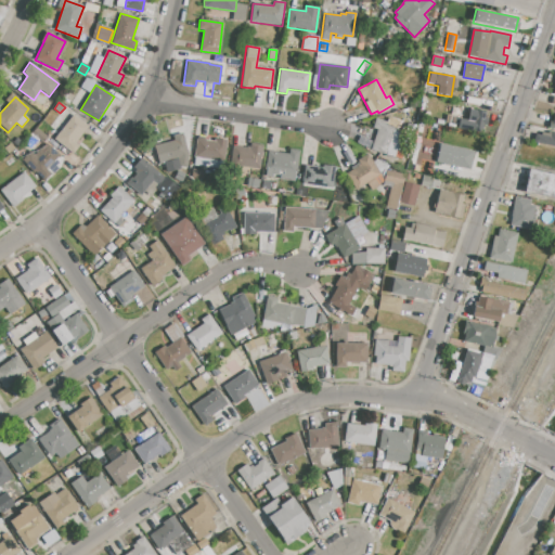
[(457,128),(460,119),(467,120),(469,110),(485,113),(483,118),(488,118),(486,129),(482,128),(481,132),(457,128)]
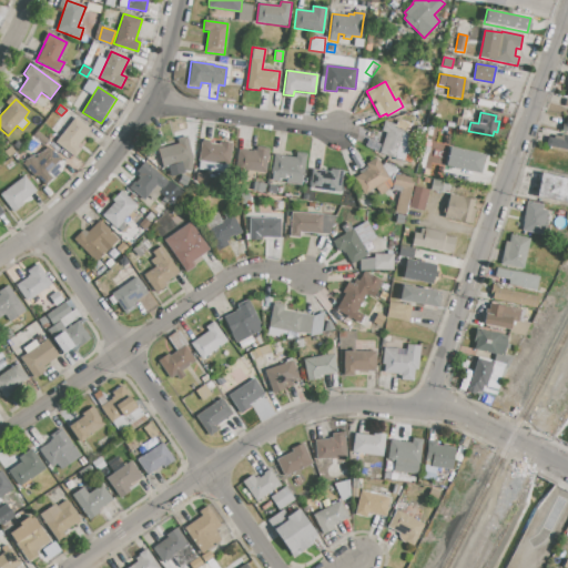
[(52,146),(75,118),(90,130),(78,146),(81,150),(74,159),(64,151),(61,154),(52,146)]
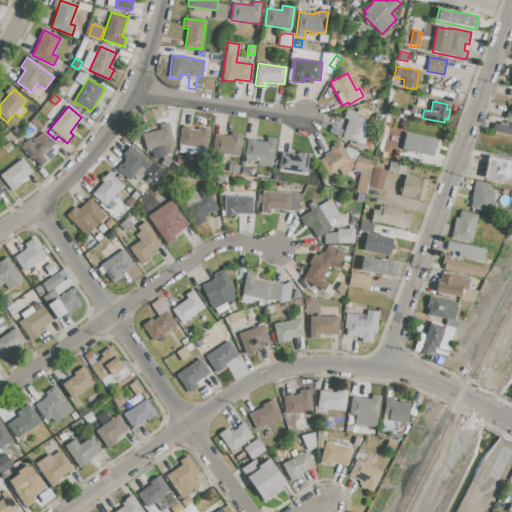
[(415,107),(422,109),(420,117),(413,116),(415,107)]
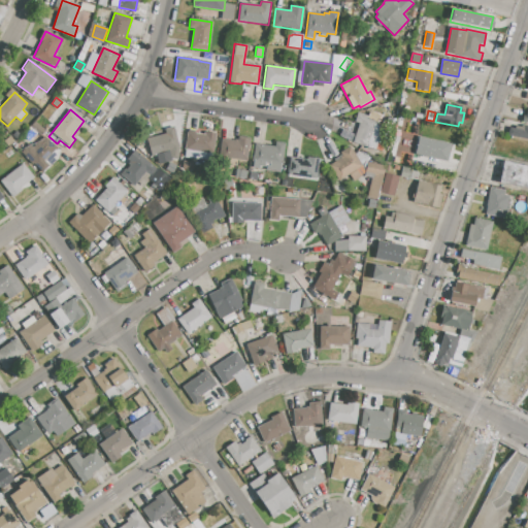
[(358,112),(378,120),(376,125),(383,127),(375,150),(349,140),(358,112)]
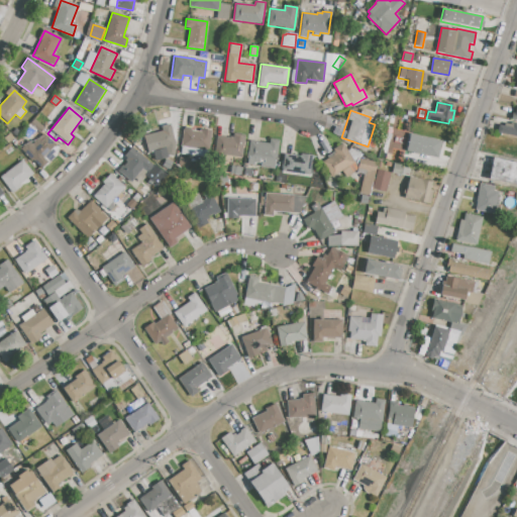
[(400,117),(408,119),(407,125),(398,124),(400,117)]
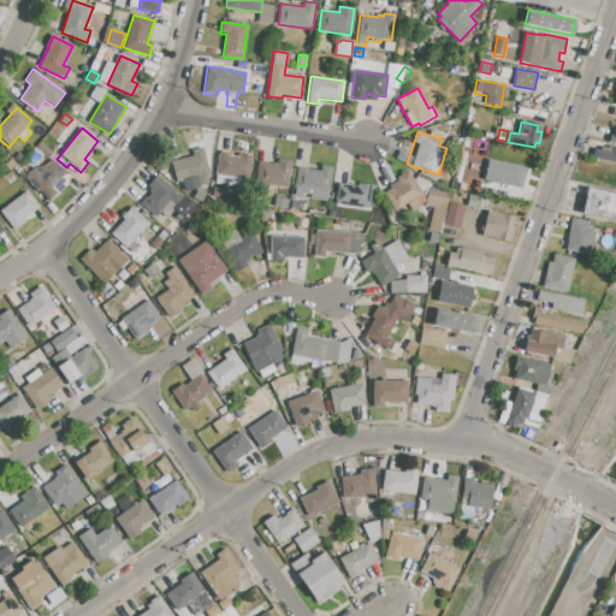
[(35,148),(41,142),(52,152),(46,158),(35,148)]
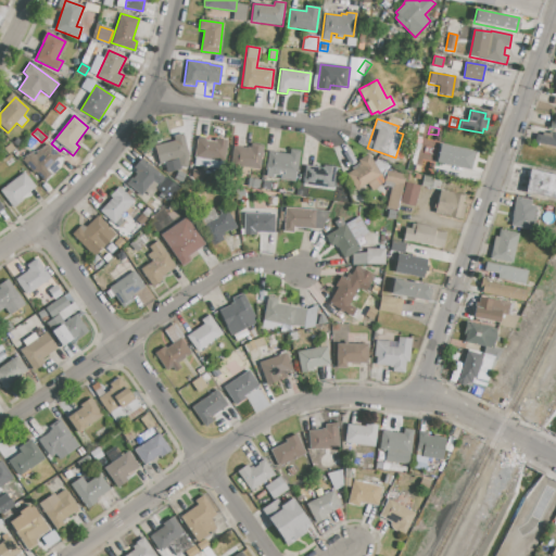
[(548,131),(555,133),(555,150),(538,146),(538,143),(534,142),(535,135),(542,136),(542,133),(548,134),(548,131)]
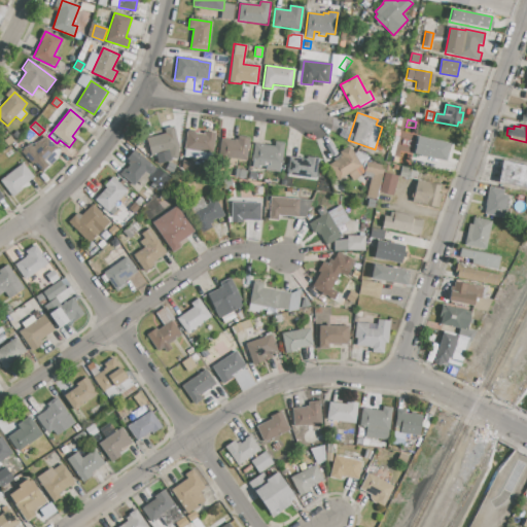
[(153,137),(166,134),(165,130),(174,129),(174,132),(179,147),(176,160),(169,157),(168,150),(157,153),(153,137)]
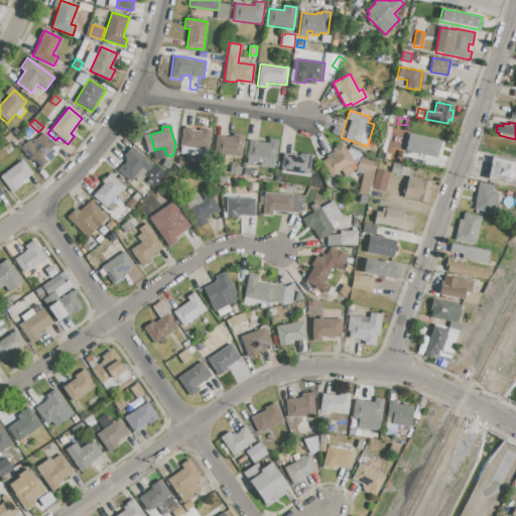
[(180,145),(183,126),(190,127),(190,130),(200,131),(200,129),(211,131),(209,149),(180,145)]
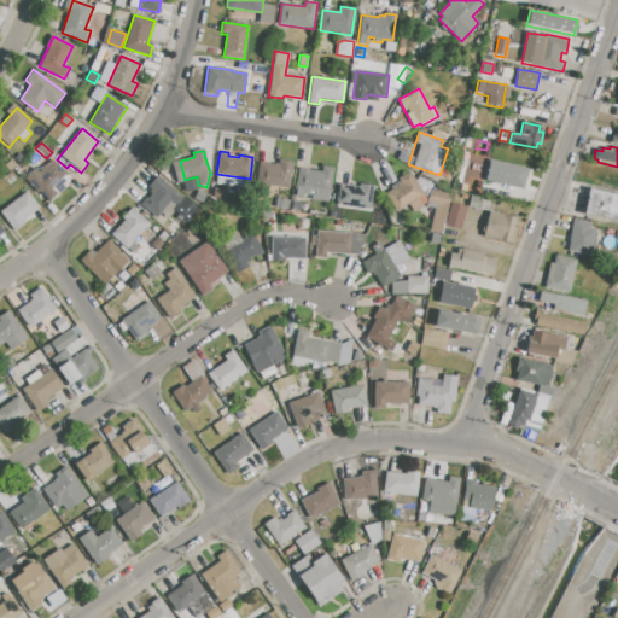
[(25,179),(35,169),(39,173),(52,159),(70,176),(68,186),(50,203),(25,179)]
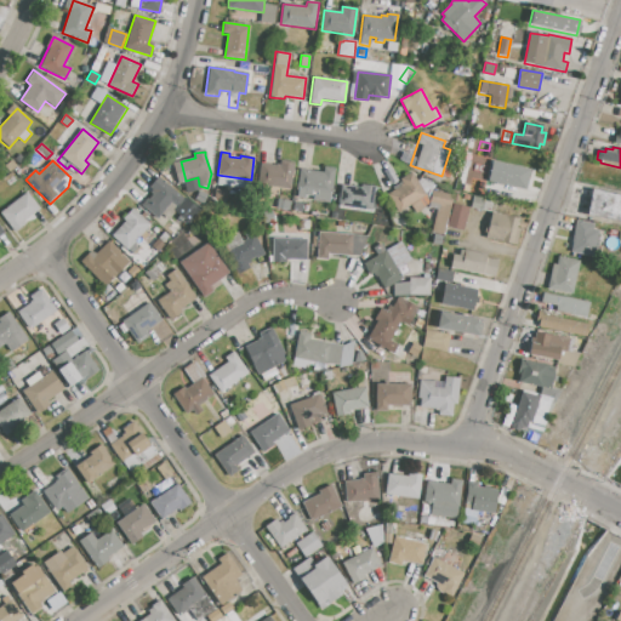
[(258,184),(261,164),(280,166),(281,161),(294,163),(291,188),(258,184)]
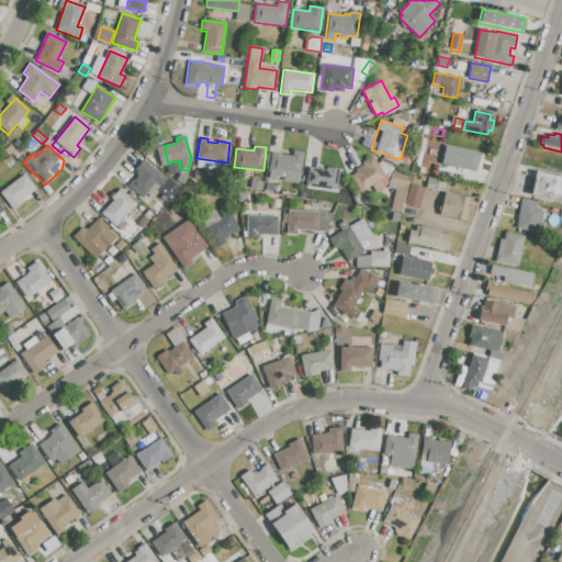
[(441,164),(446,146),(480,154),(476,170),(441,164)]
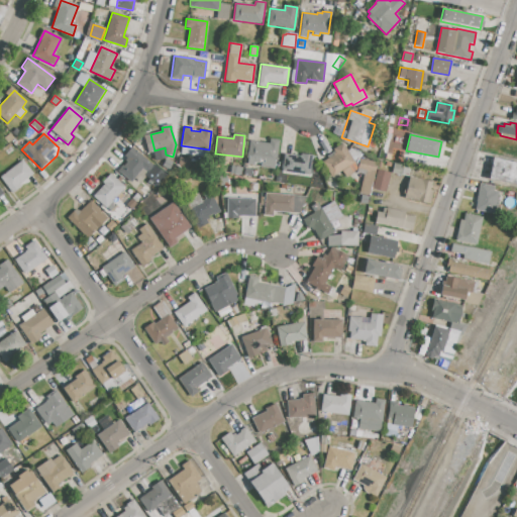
[(249,140),(269,143),(270,138),(279,140),(277,161),(247,157),(249,140)]
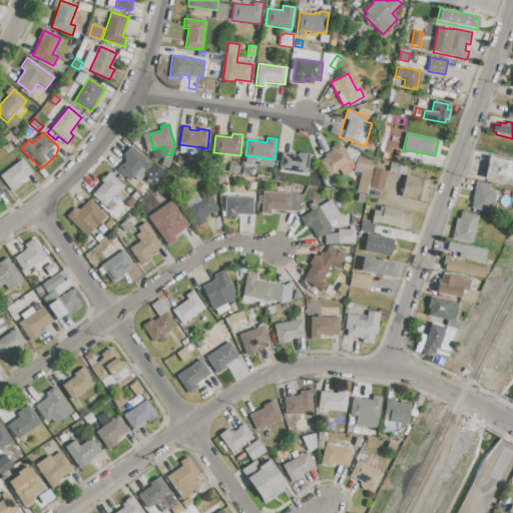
[(329,175),(321,160),(334,152),(331,147),(341,141),(352,161),(346,164),(351,171),(343,176),(339,169),(329,175)]
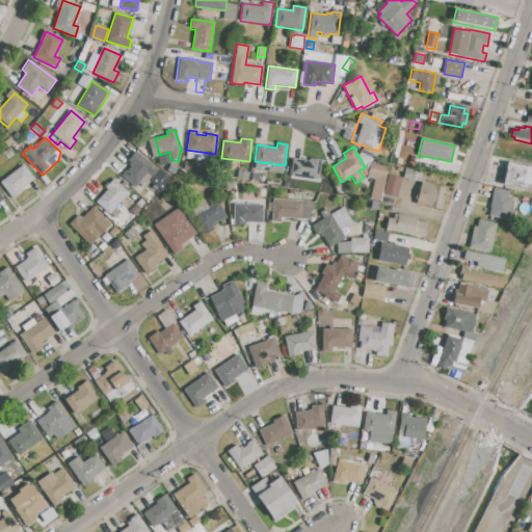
[(135,152),(157,169),(158,168),(171,180),(161,191),(149,181),(143,187),(138,183),(134,187),(121,176),(131,163),(128,160),(135,152)]
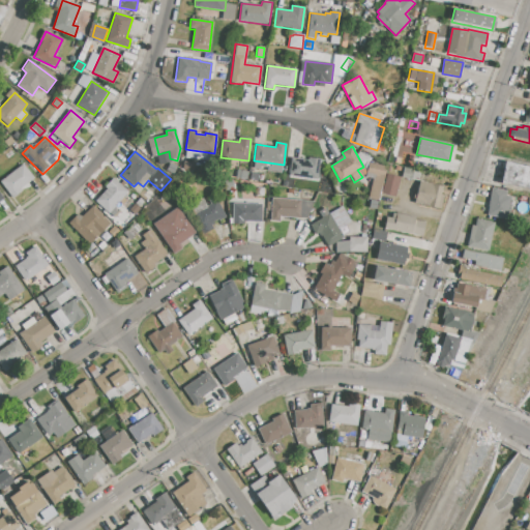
[(292,158),(307,160),(308,157),(320,158),(317,179),(289,176),(292,158)]
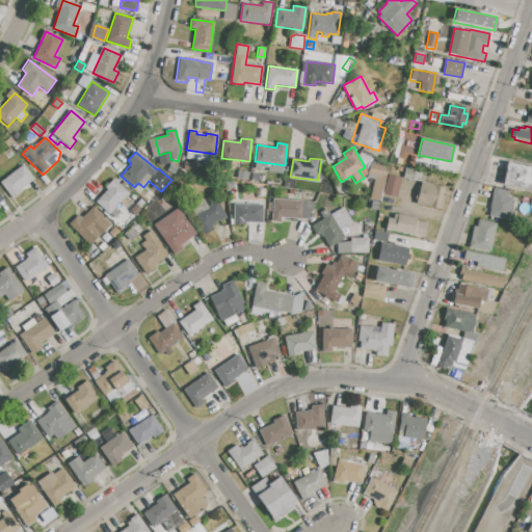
[(506,162),(531,166),(531,189),(502,184),(506,162)]
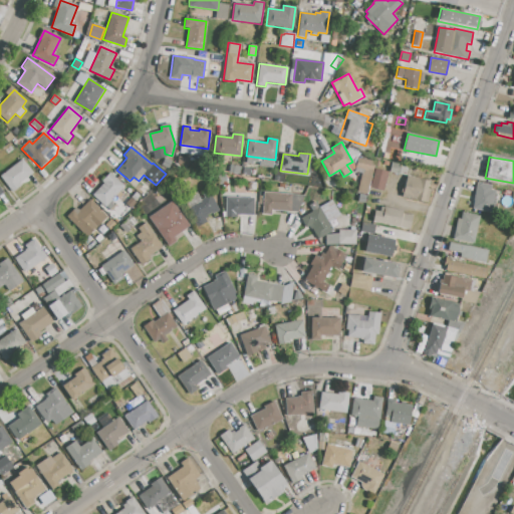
[(374,162),(367,195),(356,193),(361,170),(354,168),(356,158),(374,162)]
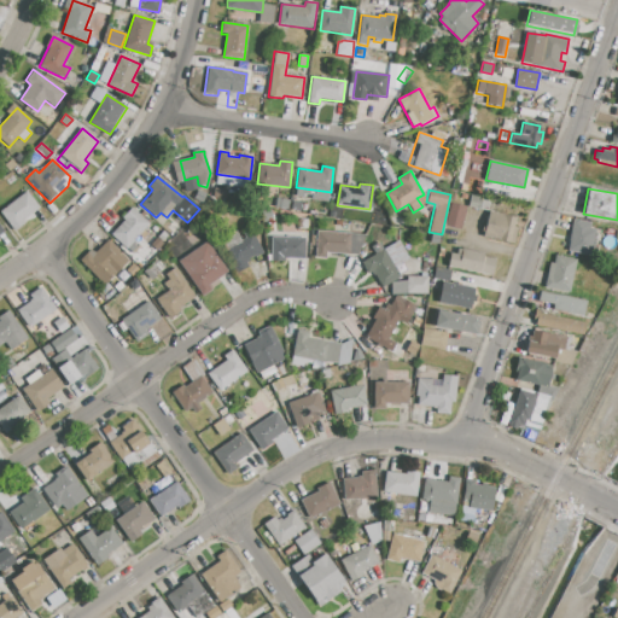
[(1,211),(25,192),(39,208),(24,220),(27,223),(16,231),(1,211)]
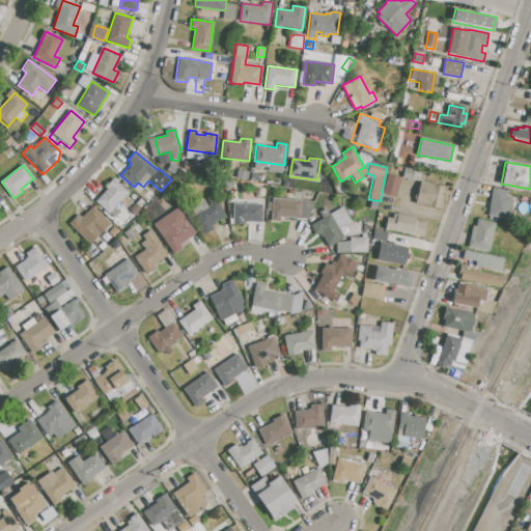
[(404,168),(415,170),(415,171),(421,173),(420,180),(413,178),(413,180),(402,178),(404,168)]
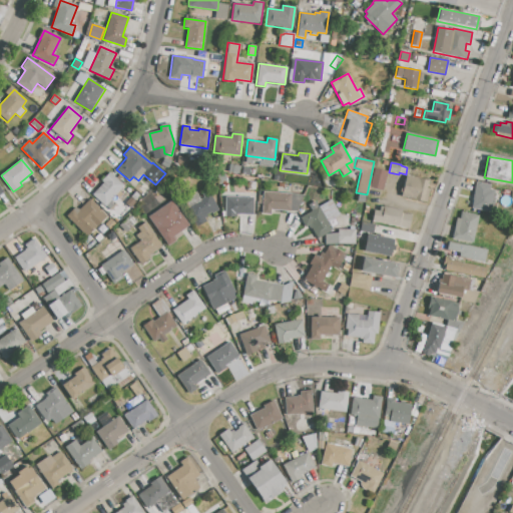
[(375,168),(387,171),(383,190),(370,188),(375,168)]
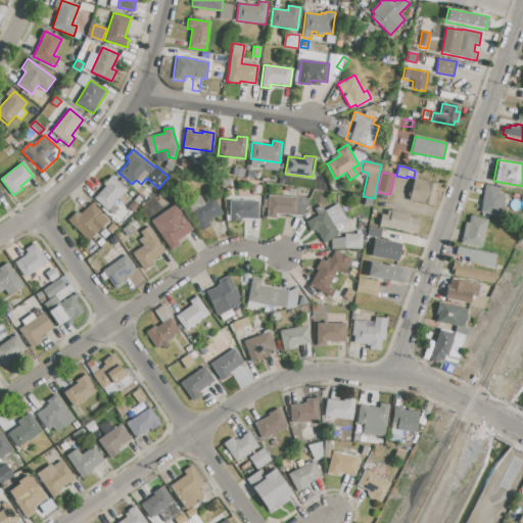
[(111,176),(126,188),(107,210),(95,199),(106,186),(104,185),(111,176)]
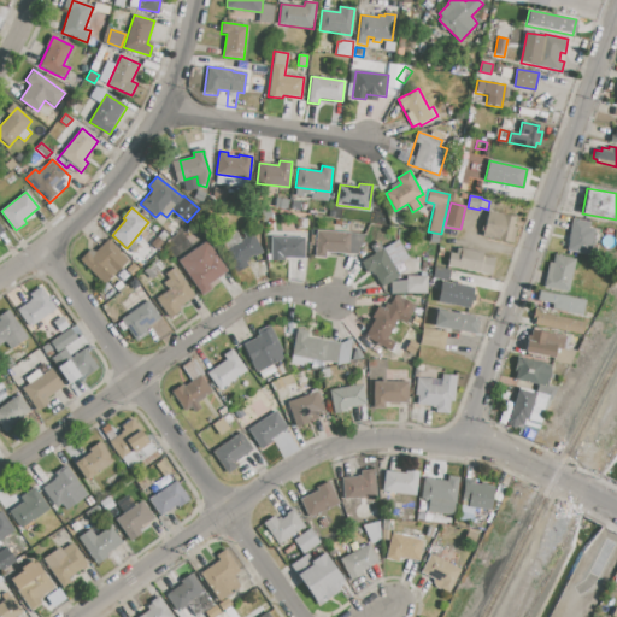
[(482,235),(488,211),(515,217),(513,227),(517,227),(513,242),(482,235)]
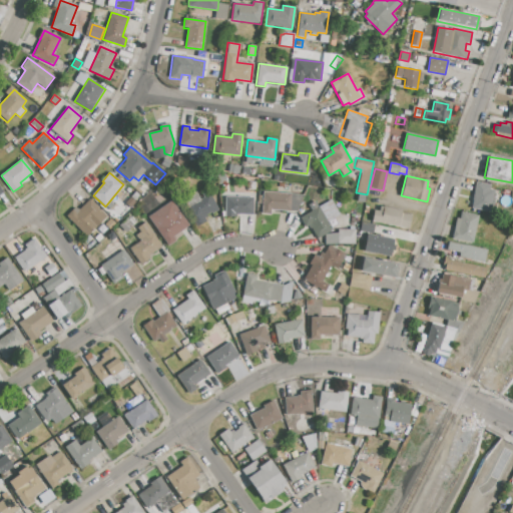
[(476,181),(490,184),(490,189),(498,190),(496,196),(499,196),(496,213),(471,208),(476,181)]
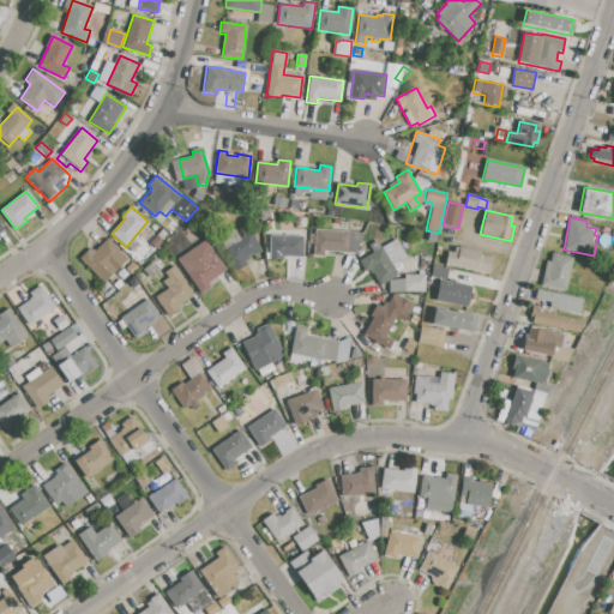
[(252,233),(262,251),(253,256),(252,253),(244,258),(247,265),(235,271),(218,238),(235,229),(240,239),(252,233)]
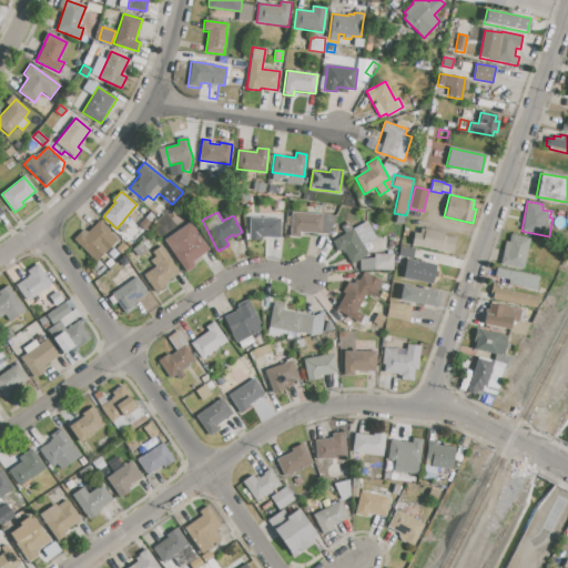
[(292,212),(335,215),(327,234),(290,232),(292,212)]
